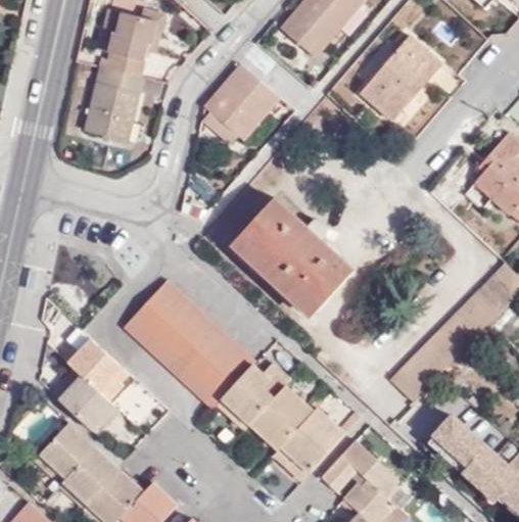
[(302,0),(276,31),(312,60),(324,46),(360,4),(354,0),(302,0)]
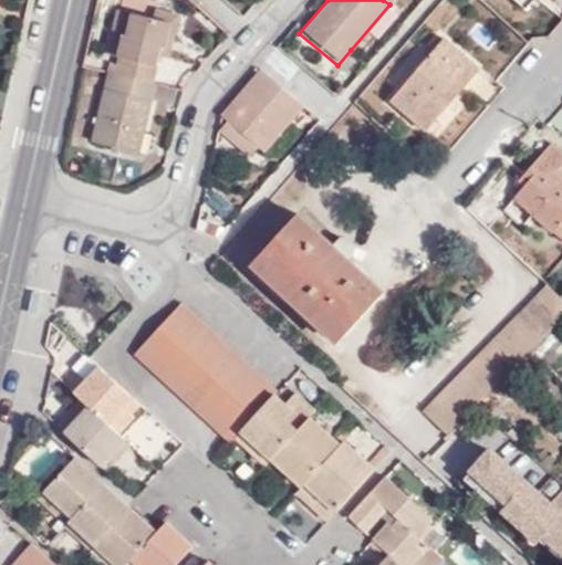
[(113,12),(103,58),(112,60),(116,40),(121,41),(127,16),(113,12)]
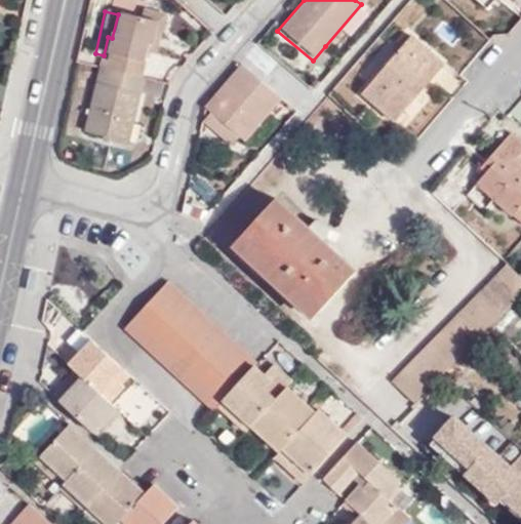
[(161,16),(139,11),(138,19),(155,24),(149,47),(145,47),(143,54),(152,56),(161,16)]
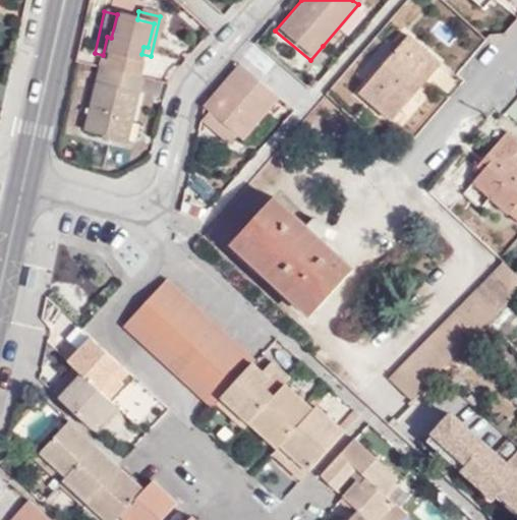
[(101,63),(97,62),(96,69),(136,78),(141,54),(144,47),(148,47),(154,23),(137,19),(117,14),(111,38),(107,37),(103,55),(101,63)]
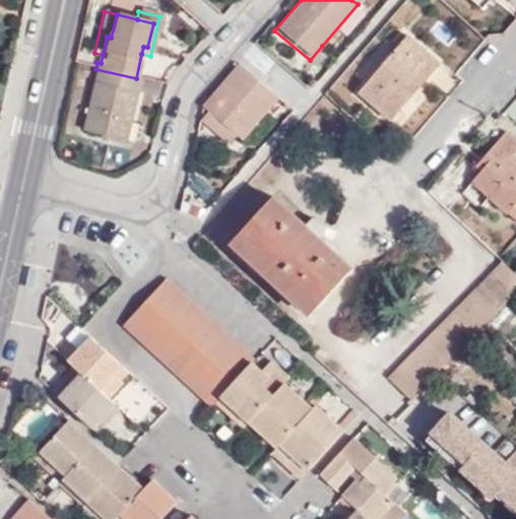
[(388,119),(436,63),(402,34),(391,47),(396,51),(359,92),(388,119)]
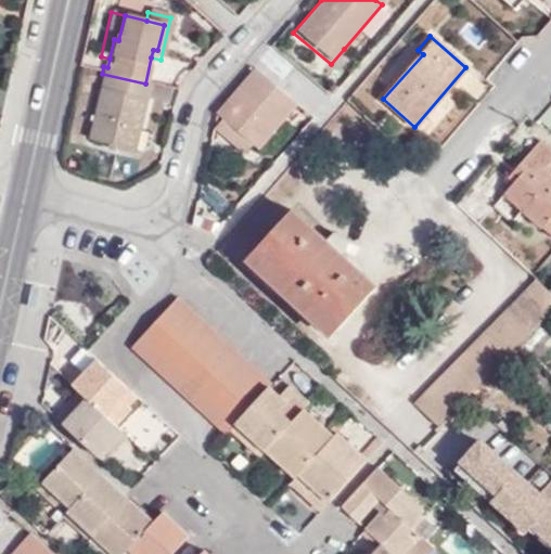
[(248,146),(255,152),(294,106),(251,69),(217,107),(215,118),(220,121),(248,146)]
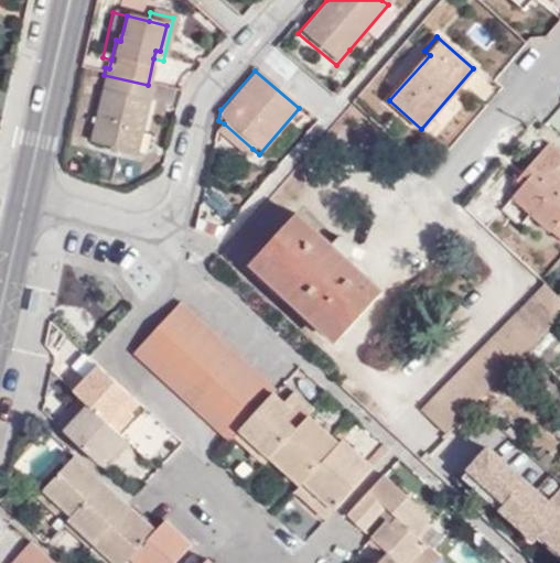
[(88,144),(135,154),(151,86),(148,85),(104,75),(88,144)]
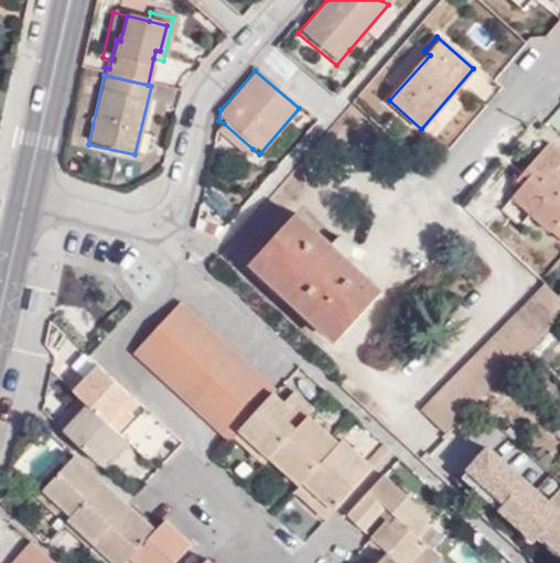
[(559,129),(559,108),(558,107),(544,122),(557,133),(559,129)]
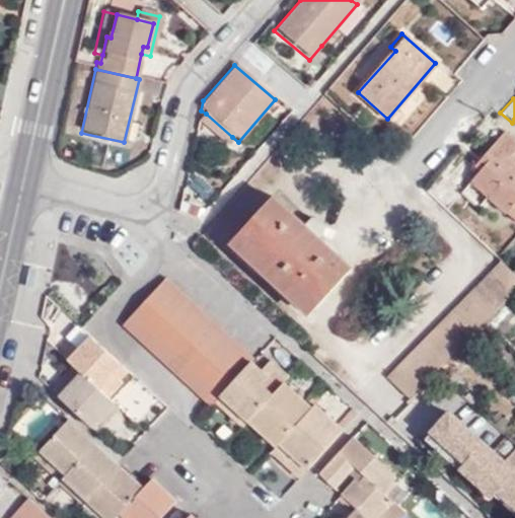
[(284,118),(289,112),(277,101),(273,107),(284,118)]
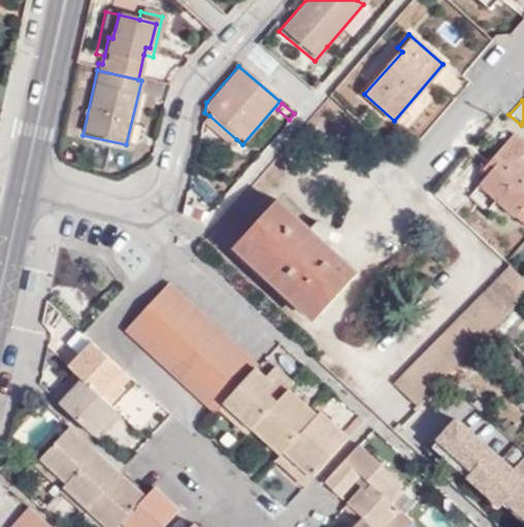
[(201,126),(228,150),(236,139),(209,116),(202,124),(201,126)]
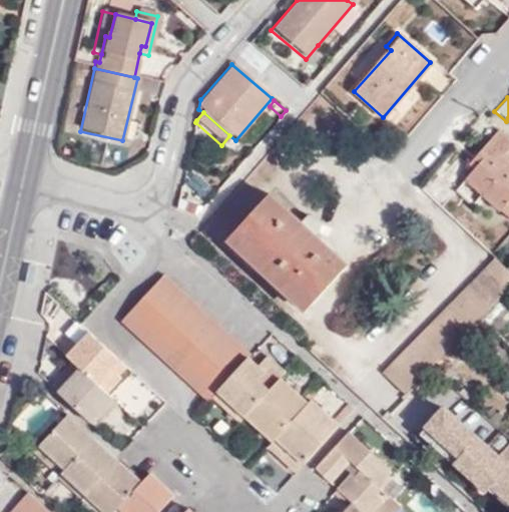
[(474,168),(464,181),(480,195),(508,219),(508,162),(505,159),(508,154),(508,140),(498,131),(475,156),(480,161),(474,168)]
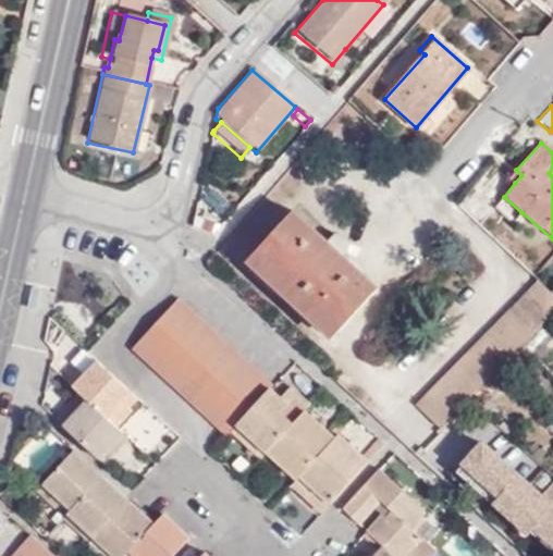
[(516,170),(510,178),(515,183),(521,175),(516,170)]
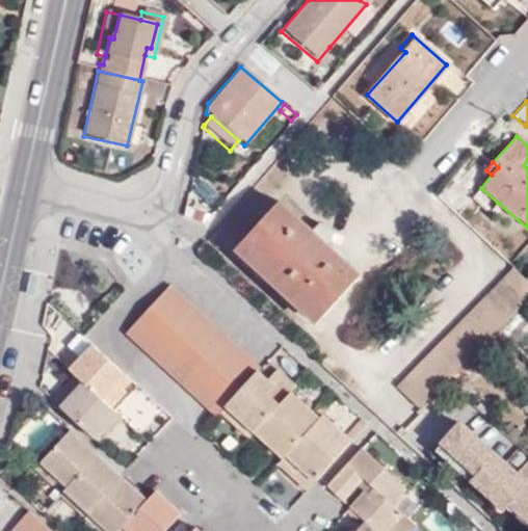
[(470,200),(489,214),(498,203),(481,188),(470,200)]
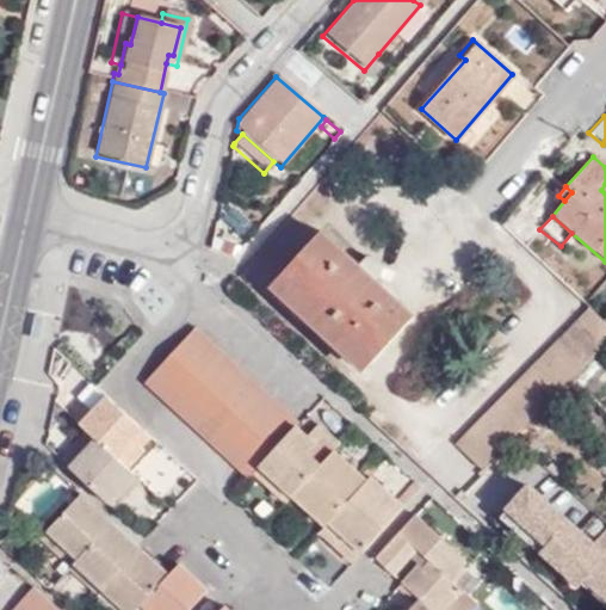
[(364,258),(356,266),(317,232),(274,279),(368,365),(410,318),(370,281),(373,277),(377,265),(364,258)]
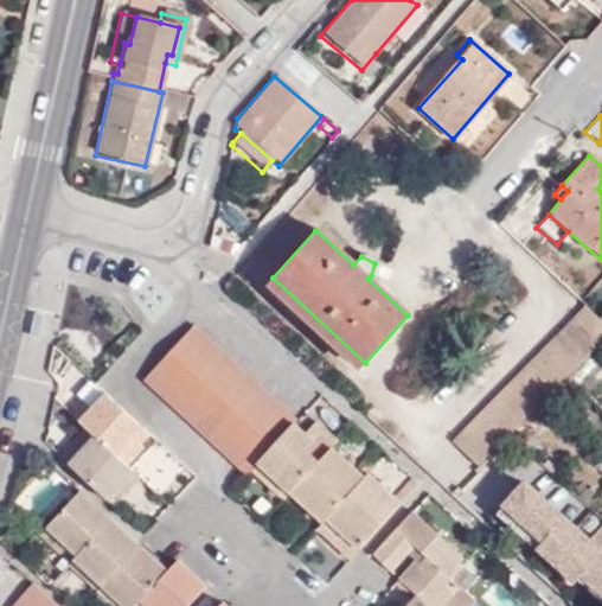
[(572,314),(447,439),(473,466),(601,338),(601,330),(590,319),(584,325),(572,314)]
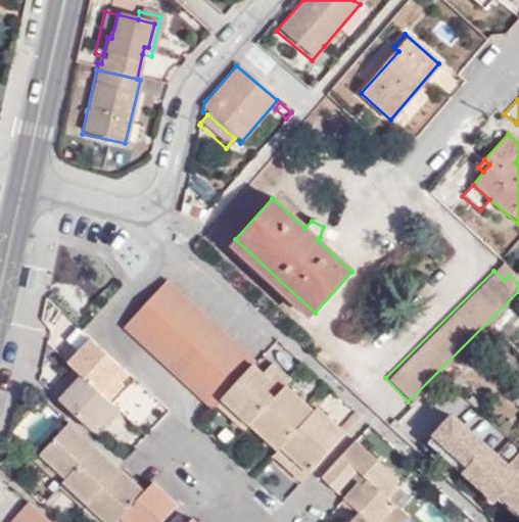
[(177,291),(166,281),(144,303),(155,314),(177,291)]
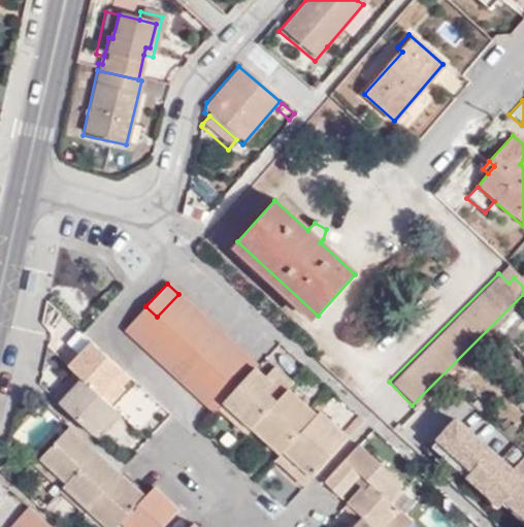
[(190,304),(178,294),(157,317),(168,328),(190,304)]
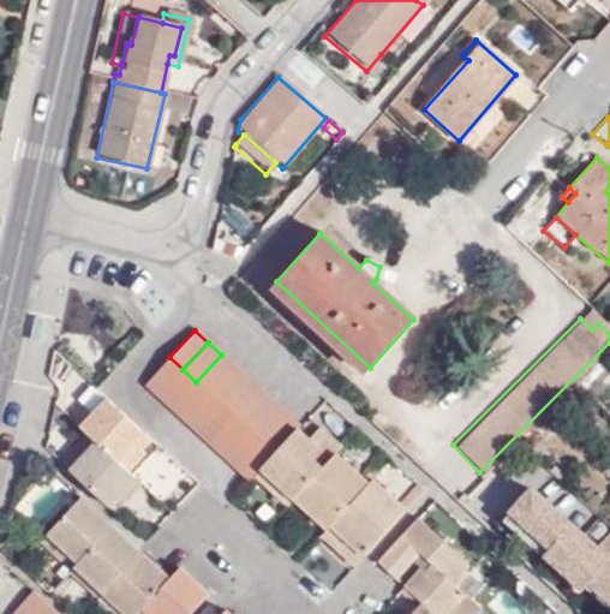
[(234,367),(221,355),(196,382),(208,393),(234,367)]
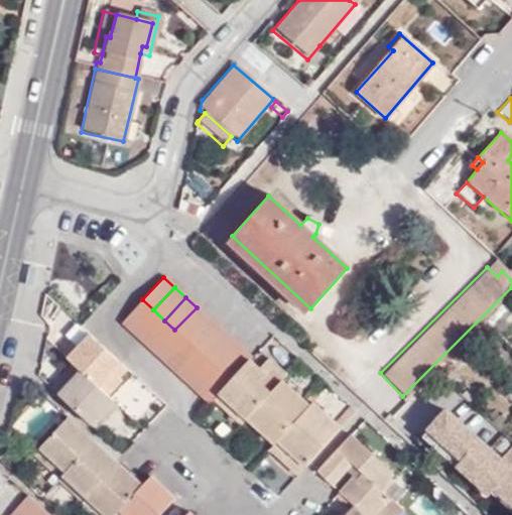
[(142,299),(121,323),(132,333),(153,309),(142,299)]
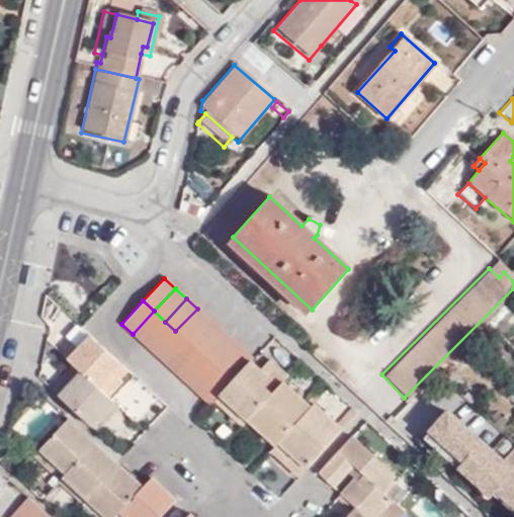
[(208,319),(197,309),(175,331),(187,342),(208,319)]
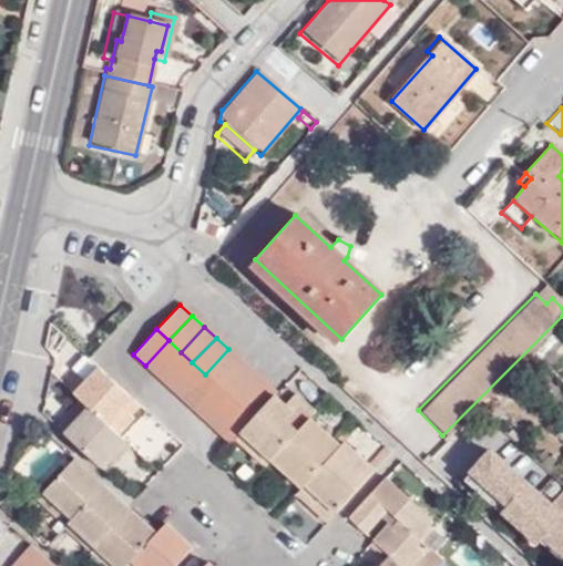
[(169,340),(145,366),(157,377),(181,352),(169,340)]
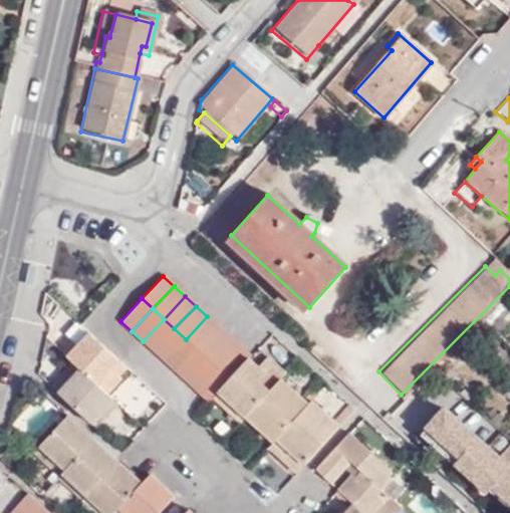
[(218,326),(207,316),(186,339),(196,348),(218,326)]
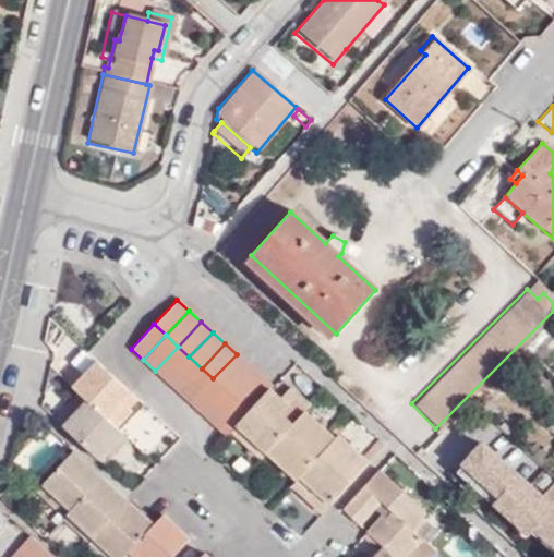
[(178,347),(155,371),(166,382),(189,356),(178,347)]
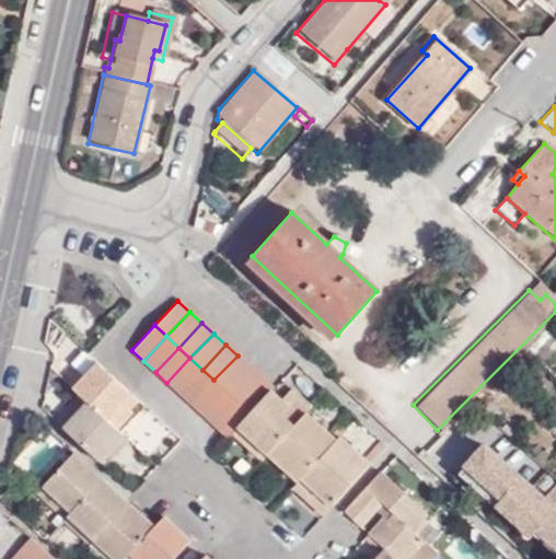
[(238,356),(213,380),(226,391),(250,365),(238,356)]
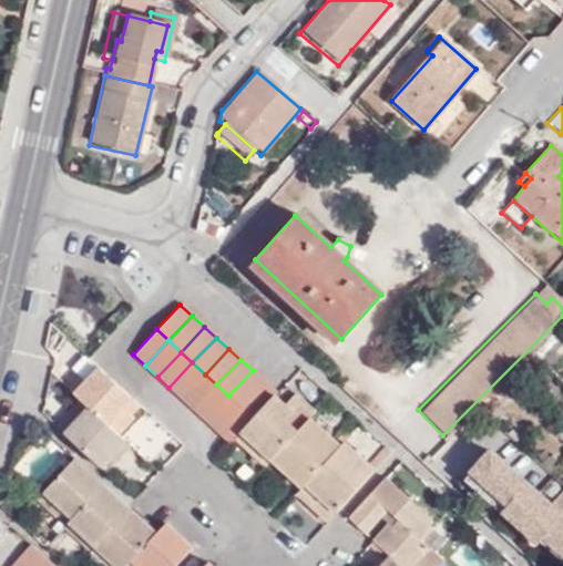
[(192,362),(169,388),(181,399),(205,374),(192,362)]
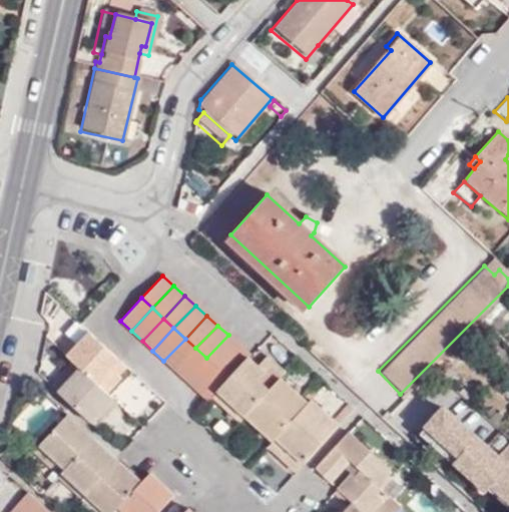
[(74,344),(69,340),(61,350),(78,366),(103,390),(115,376),(114,375),(107,369),(116,359),(87,332),(74,344)]
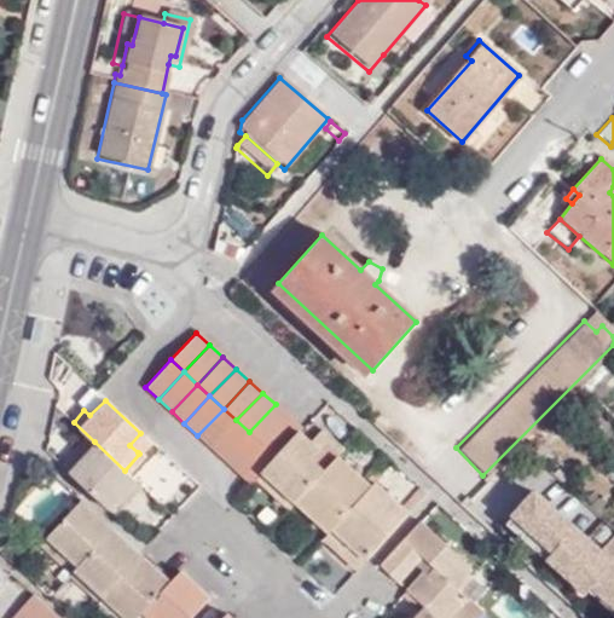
[(276,404),(249,432),(261,443),(288,415),(276,404)]
